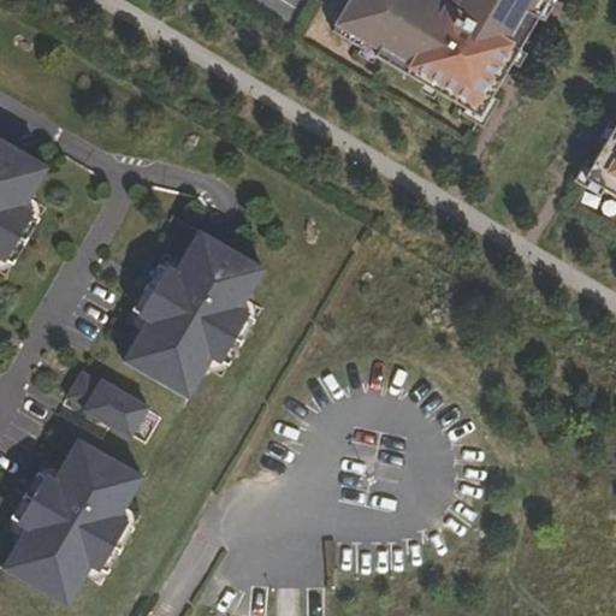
[(481,118),(550,0),(451,0),(452,0),(451,0),(353,0),(333,34),(481,118)]
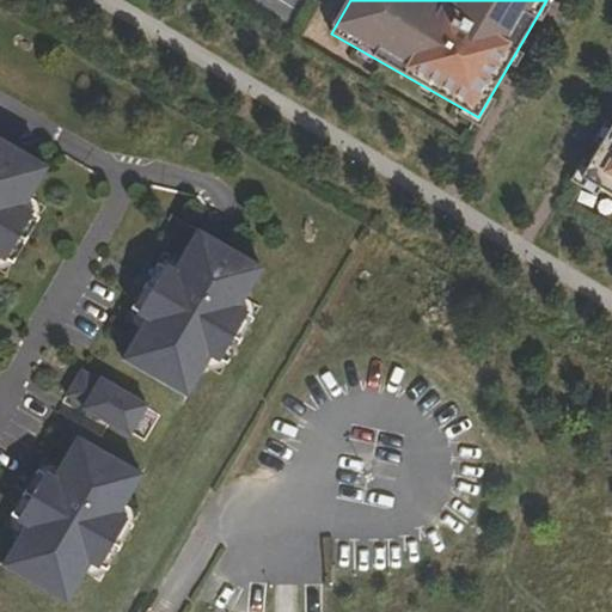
[(611,126),(582,177),(611,194),(611,126)]
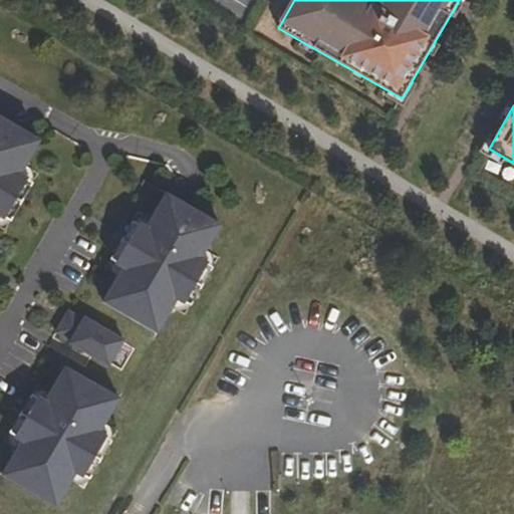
[(0,197),(9,182),(3,178),(23,144),(0,130),(0,197)]
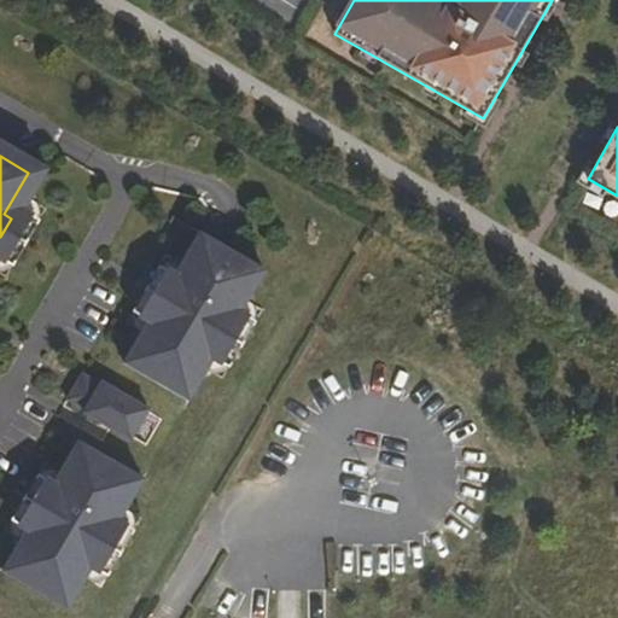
[(0,269),(5,272),(35,209),(24,203),(0,254),(0,269)]
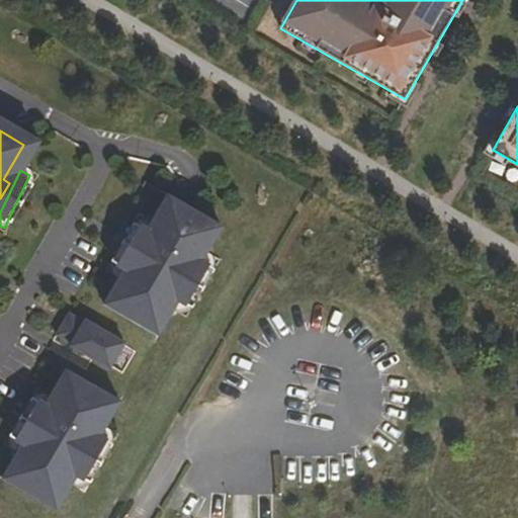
[(204,229),(151,198),(132,233),(123,229),(100,268),(108,272),(88,308),(143,339),(163,305),(170,309),(193,267),(185,263),(204,229)]
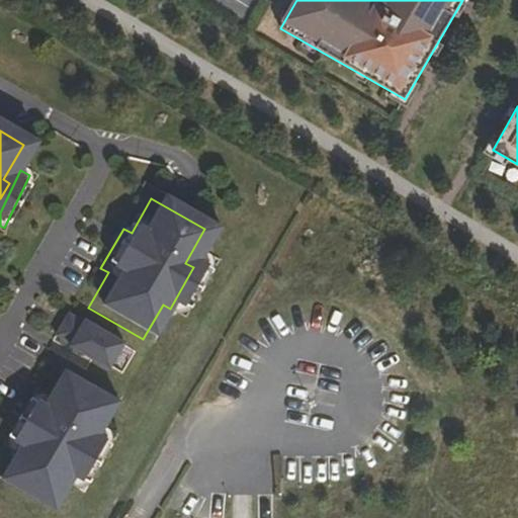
[(62,350),(100,372),(115,346),(76,324),(75,326),(61,318),(49,339),(64,348),(62,350)]
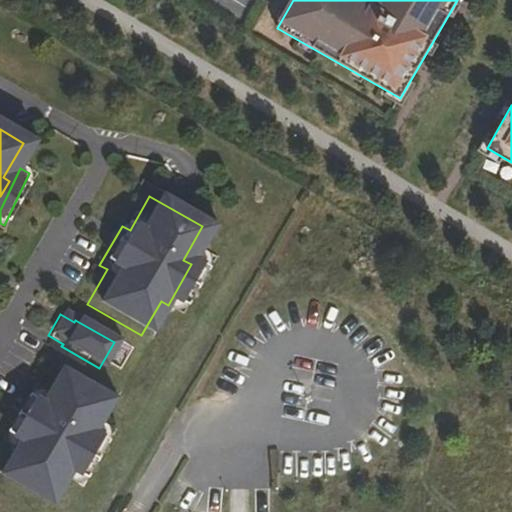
[(100,403),(46,372),(26,406),(20,402),(0,436),(0,442),(3,445),(0,450),(0,489),(37,511),(57,477),(64,480),(86,441),(80,437),(100,403)]
